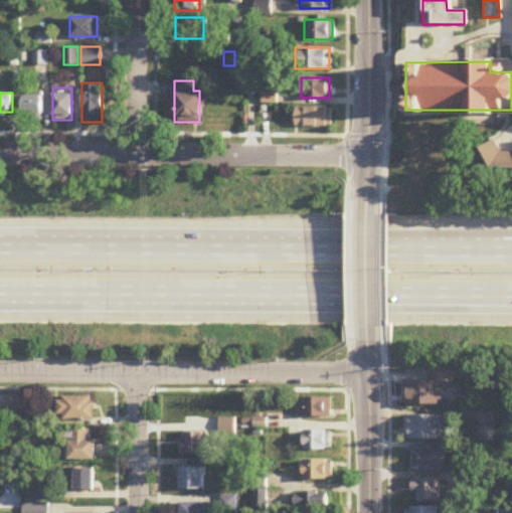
[(41,95),(22,95),(22,118),(41,118),(41,95)]
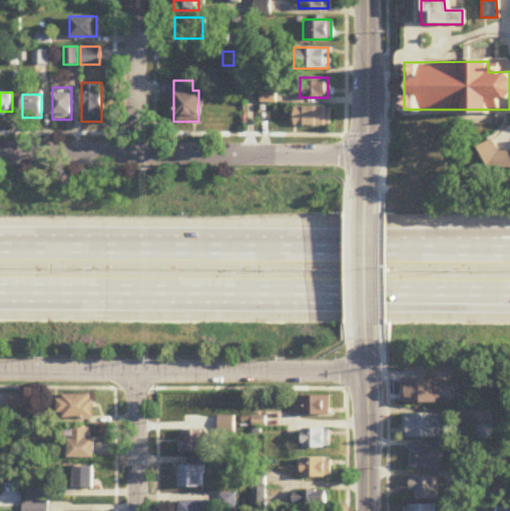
[(292,125),(328,125),(328,106),(292,106),(292,125)]
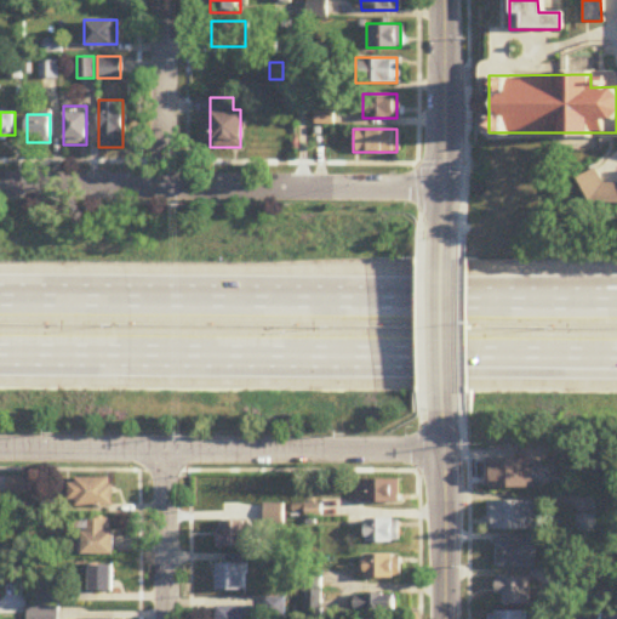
[(616,200),(616,182),(598,183),(598,174),(583,174),(583,202),(616,200)]
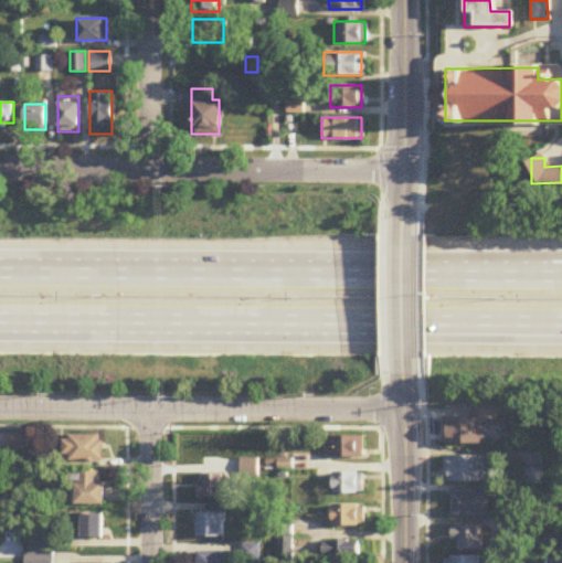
[(483,444),(484,418),(497,418),(497,403),(473,403),(473,417),(441,417),(441,444),(483,444)]
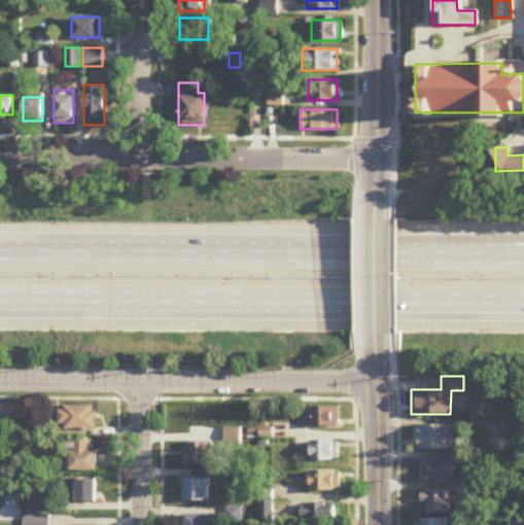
[(93,405),(57,405),(57,429),(93,429),(93,405)]
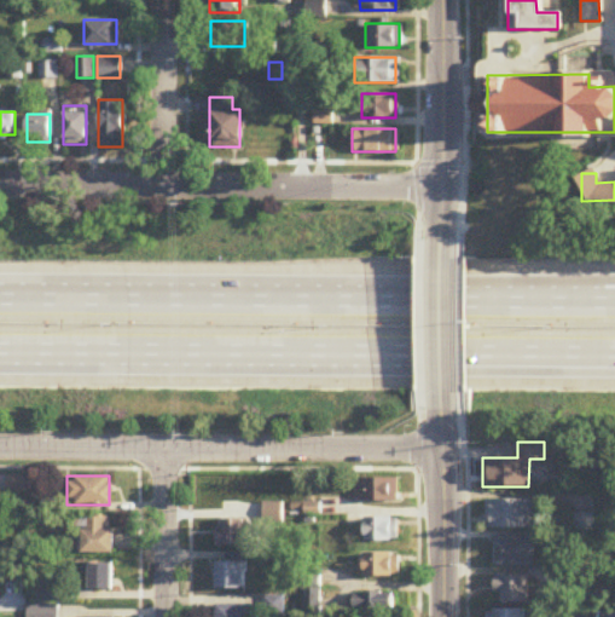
[(354,501),(395,501),(395,477),(354,477),(354,501)]
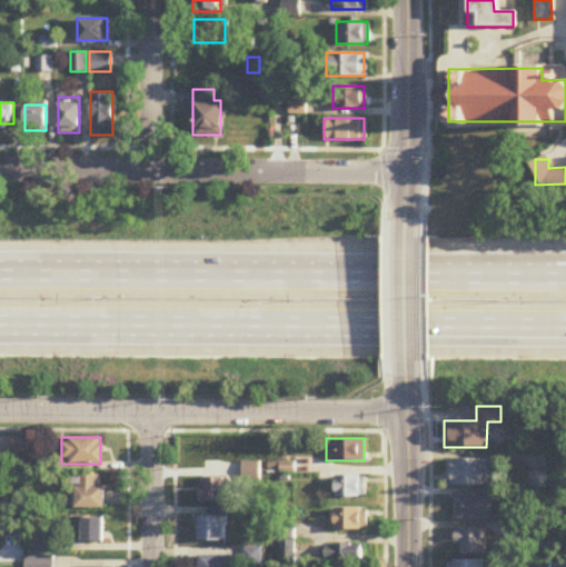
[(487,484),(487,458),(445,458),(445,484),(487,484)]
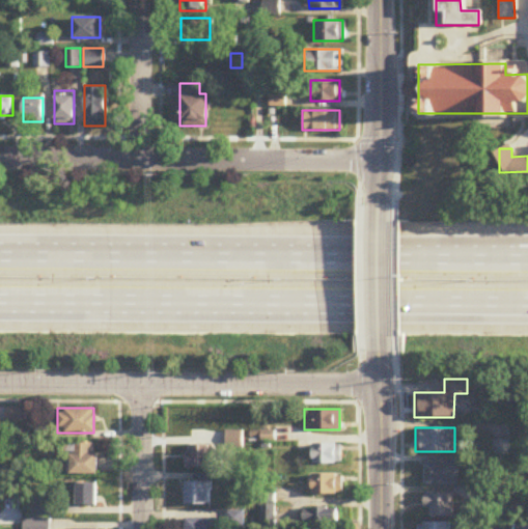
[(93,443),(67,443),(67,474),(93,474),(93,443)]
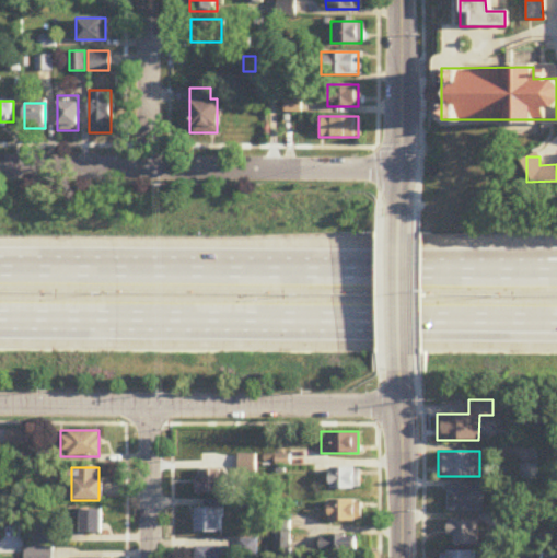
[(328,467),(328,488),(359,488),(359,467),(328,467)]
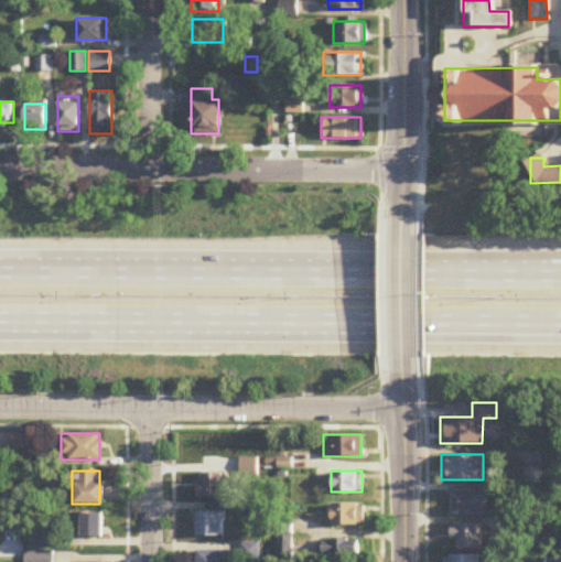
[(195,497),(225,497),(225,472),(195,472),(195,497)]
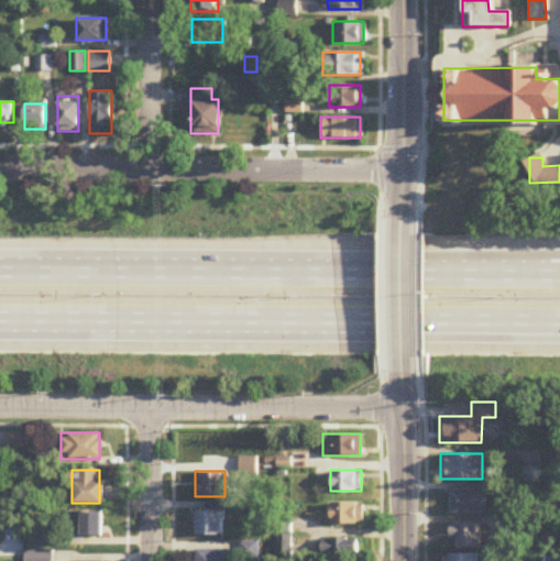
[(447,514),(483,514),(483,487),(447,487),(447,514)]
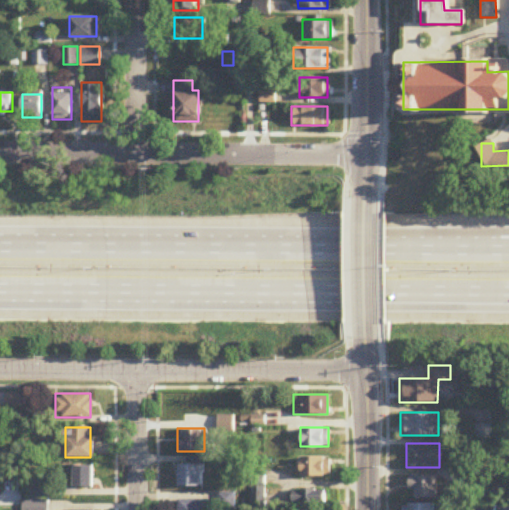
[(298,456),(298,475),(329,475),(329,456),(298,456)]
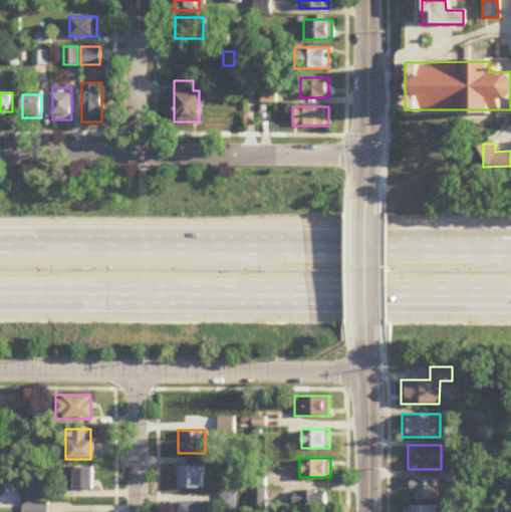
[(176,488),(203,488),(203,466),(176,466),(176,488)]
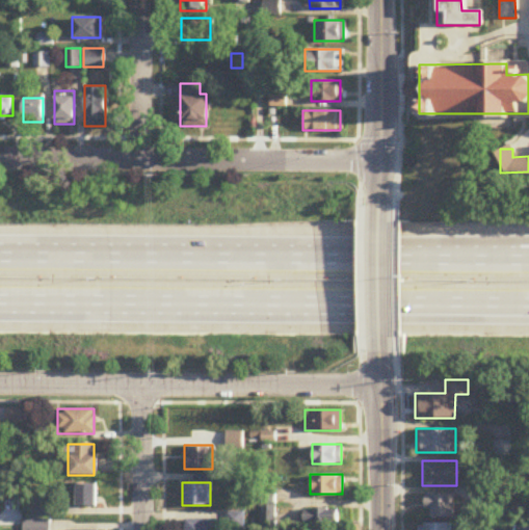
[(95,505),(95,484),(74,484),(74,505),(95,505)]
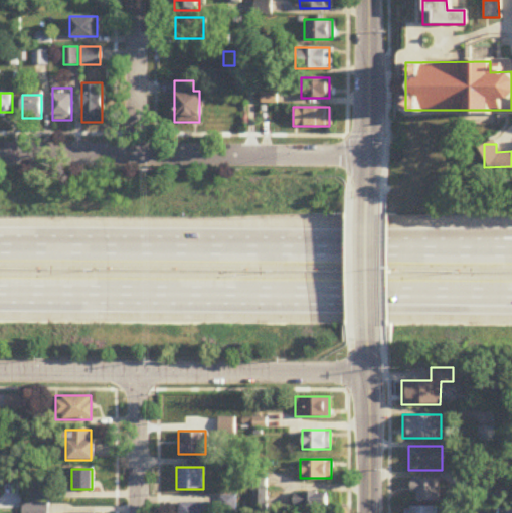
[(408,493),(413,493),(413,500),(437,500),(437,478),(408,478),(408,493)]
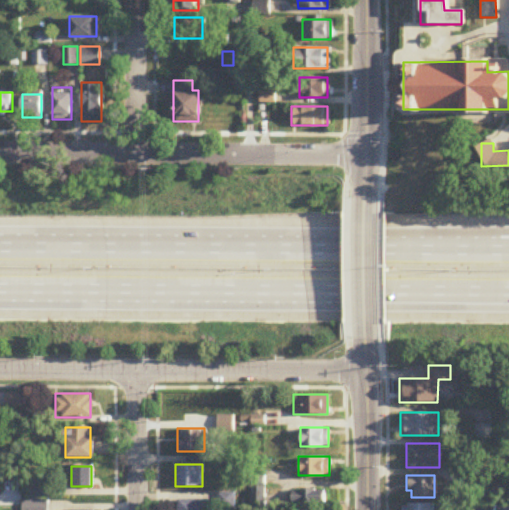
[(324,507),(324,489),(290,489),(290,507),(324,507)]
